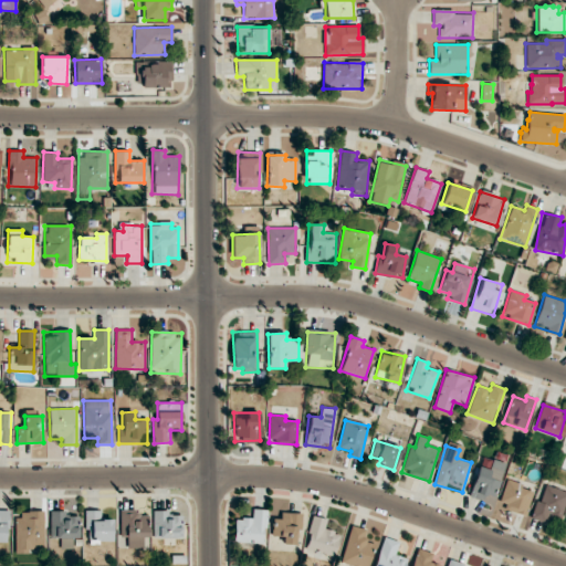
[(505,463),(492,459),(489,469),(478,465),(469,495),(482,500),(484,493),(495,496),(505,463)]
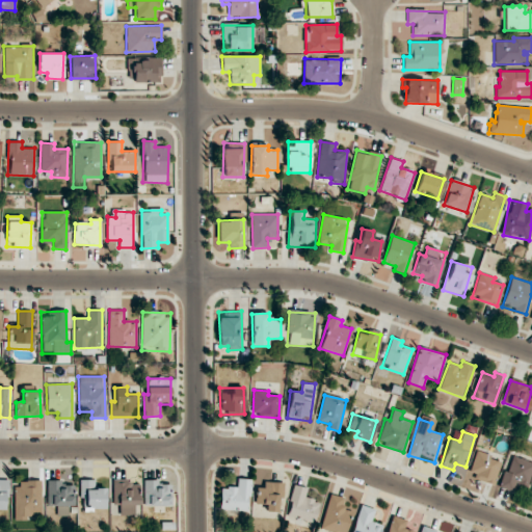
[(500,461),(489,459),(490,454),(475,451),(470,477),(496,482),(500,461)]
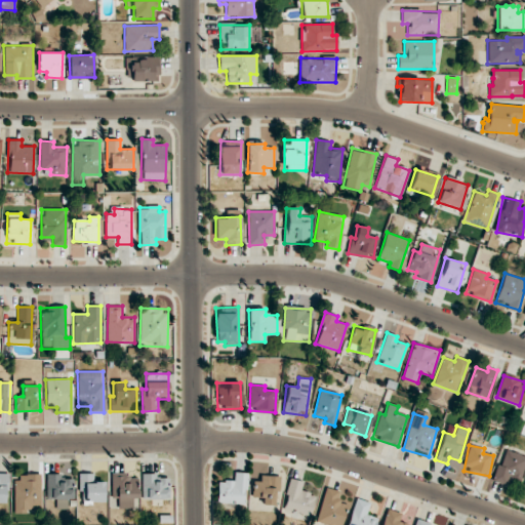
[(524,465),(524,455),(505,449),(493,480),(507,485),(509,480),(518,484),(524,465)]
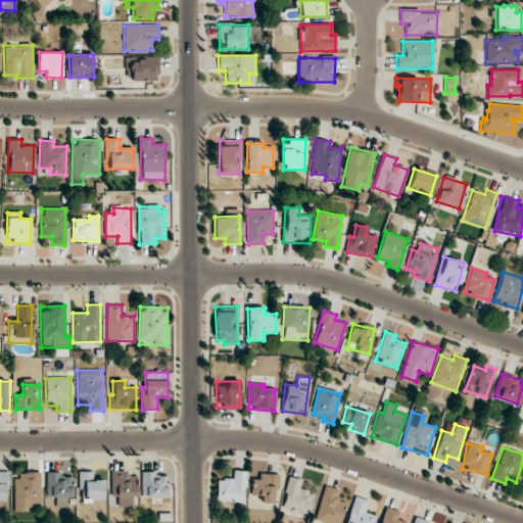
[(244,502),(246,471),(233,470),(232,479),(218,479),(217,501),(244,502)]
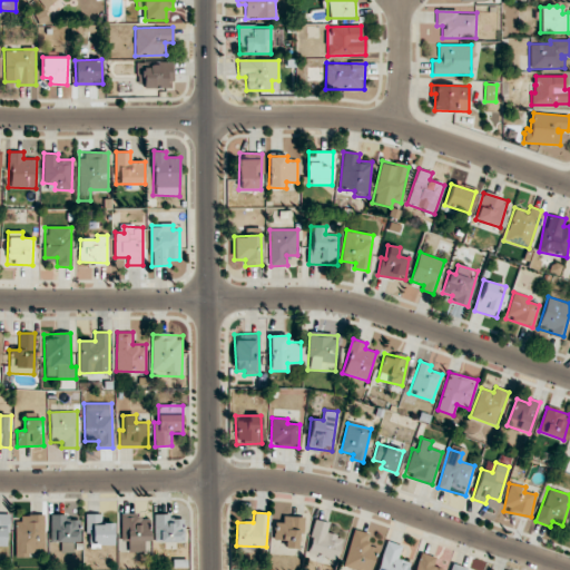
[(112,547),(114,523),(101,522),(101,514),(88,513),(87,546),(112,547)]
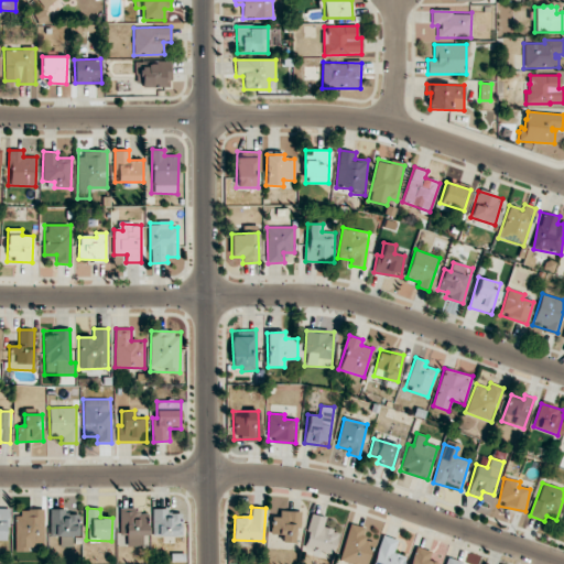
[(44,510),(17,509),(15,550),(26,551),(26,545),(43,546),(44,510)]
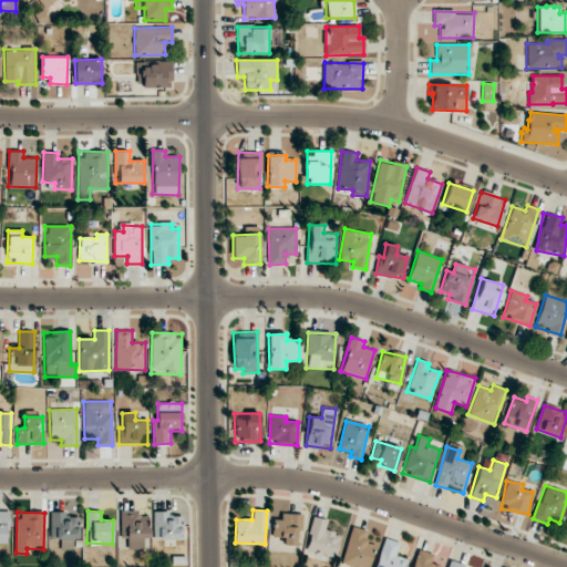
[(50,539),(60,539),(60,548),(69,548),(69,539),(78,539),(79,517),(68,517),(68,512),(50,512),(50,539)]
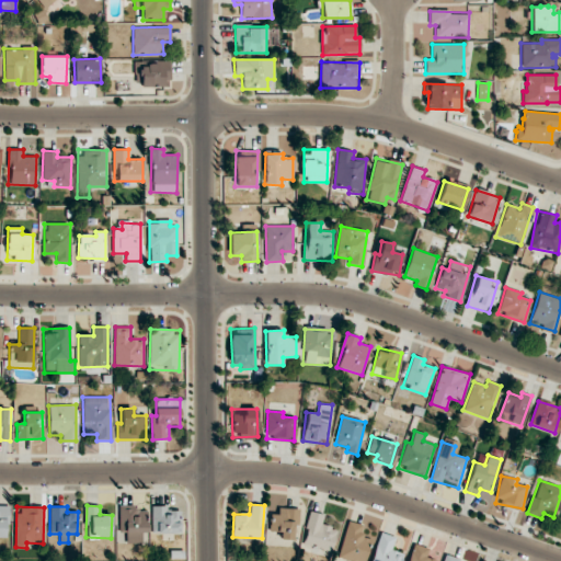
[(119,506),(118,533),(126,533),(126,542),(141,544),(142,533),(146,533),(146,507),(119,506)]
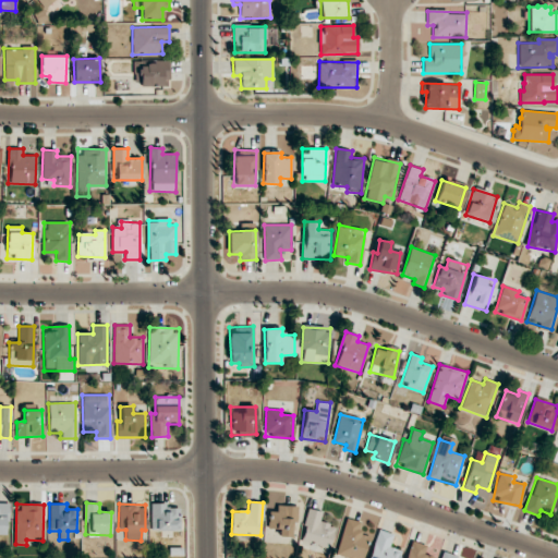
[(150,505),(150,531),(178,531),(179,505),(150,505)]
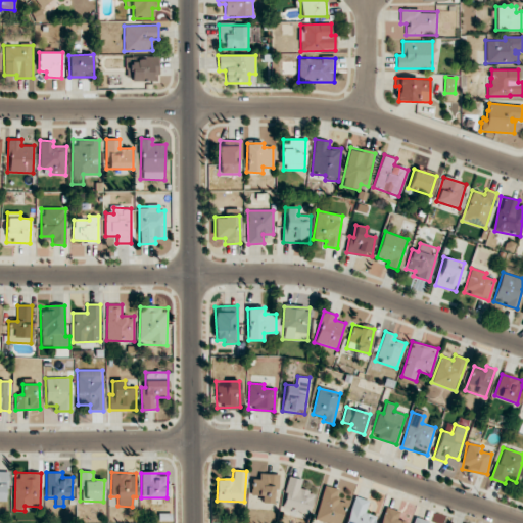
[(253,495),(262,495),(260,503),(273,504),(274,488),(278,488),(279,474),(254,473),(253,495)]
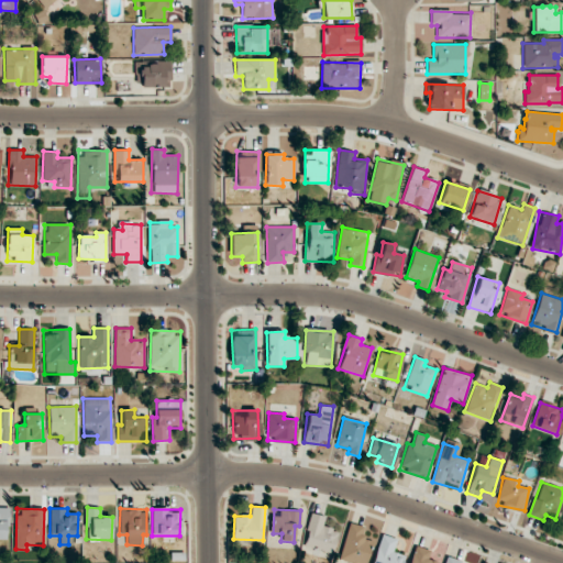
[(324,517),(312,514),(302,549),(330,556),(338,530),(322,527),(324,517)]
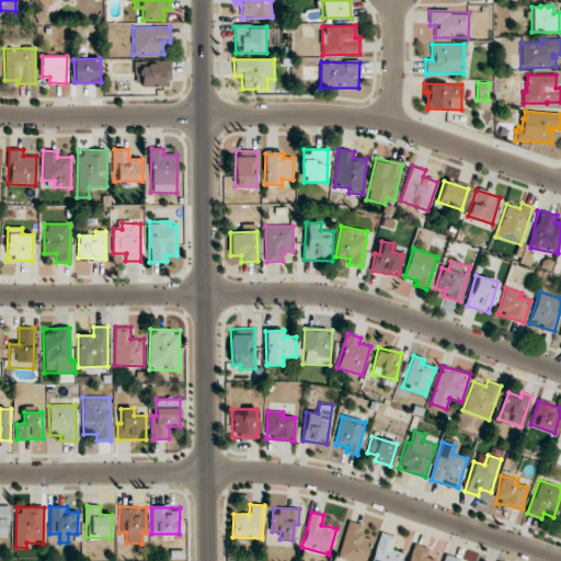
[(363,560),(370,537),(361,534),(363,525),(348,521),(338,558),(346,560),(363,560)]
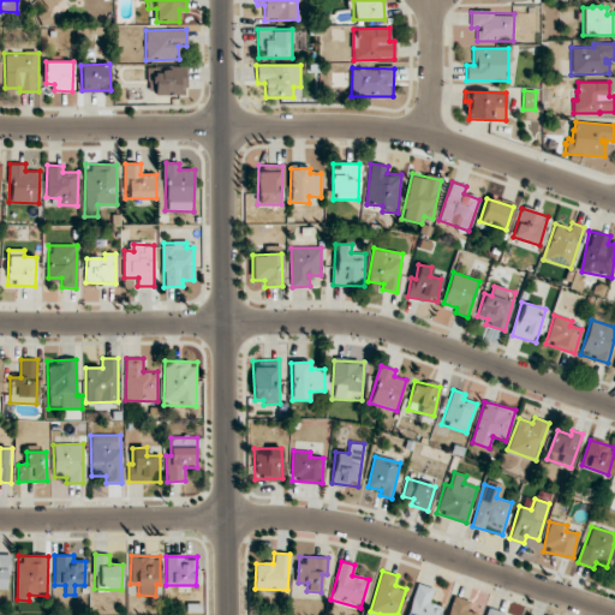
[(407,614),(439,614),(442,607),(430,603),(434,589),(417,584),(407,614)]
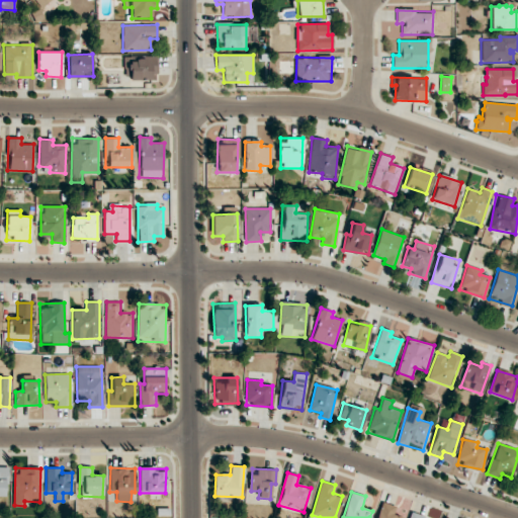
[(394,514),(396,506),(381,502),(376,517),(399,517),(400,516),(394,514)]
